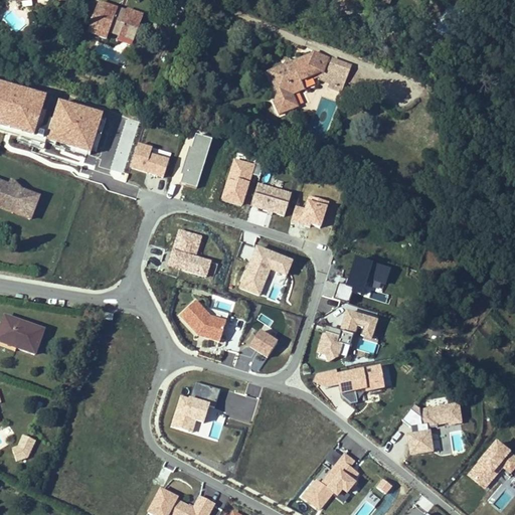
[(362,0),(385,9),(388,1),(386,0),(381,0),(381,2),(375,0),(362,0)]
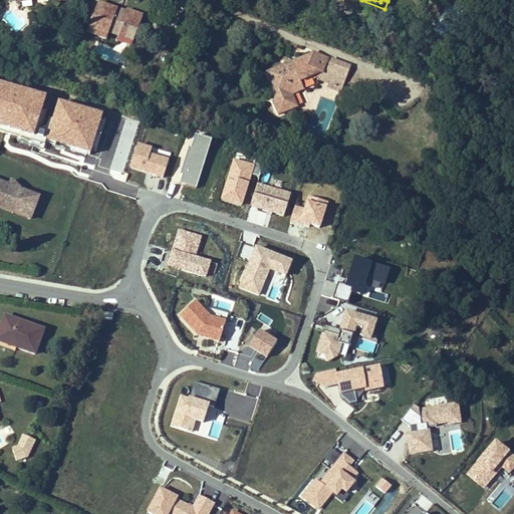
[(117,9),(99,2),(87,34),(105,41),(108,33),(133,43),(144,15),(127,9),(126,11),(117,8),(117,9)]
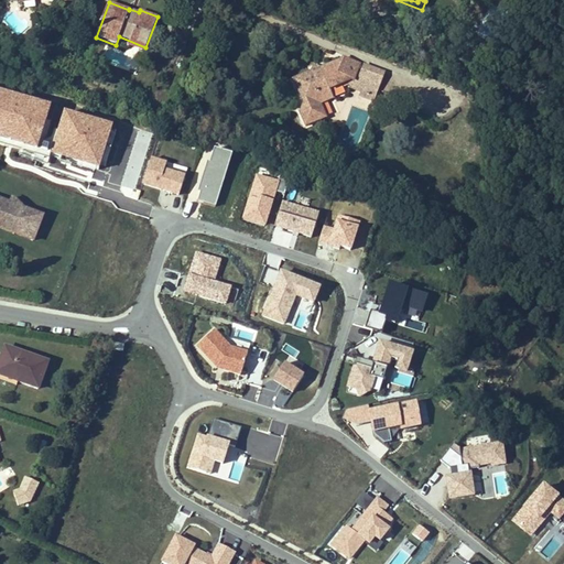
[(351,82),(357,67),(344,63),(317,72),(320,77),(311,80),(308,75),(290,82),(300,108),(296,114),(302,128),(323,120),(317,106),(322,105),(326,93),(337,88),(340,82),(346,80),(351,82)]
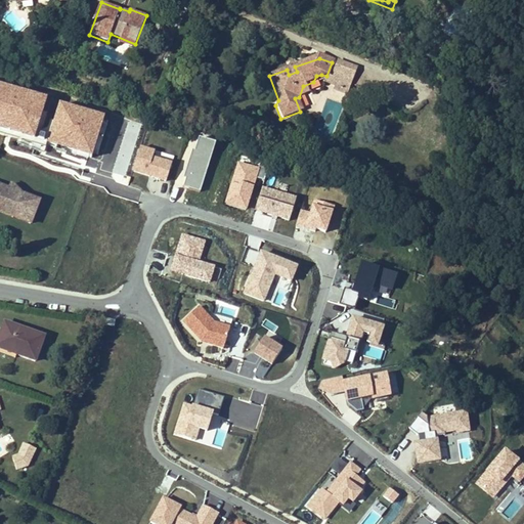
[(323,85),(329,87),(333,75),(352,82),(356,72),(332,62),(326,76),(323,85)]
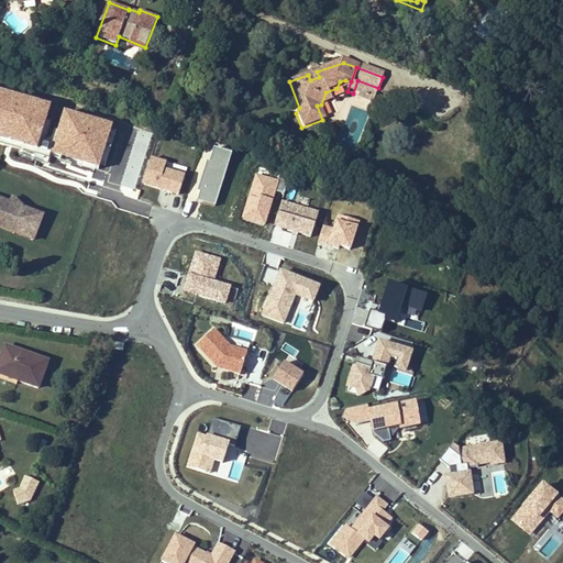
[(357,80),(353,94),(360,96),(374,100),(378,88),(357,80)]
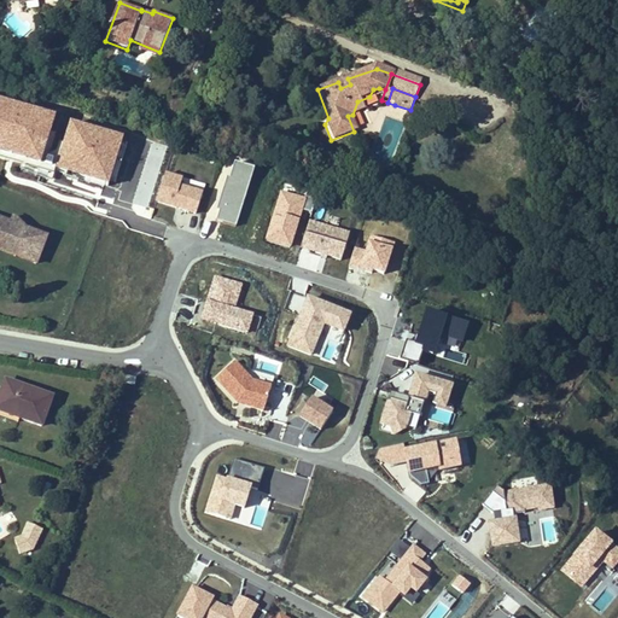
[(408,117),(410,110),(395,105),(394,111),(408,117)]
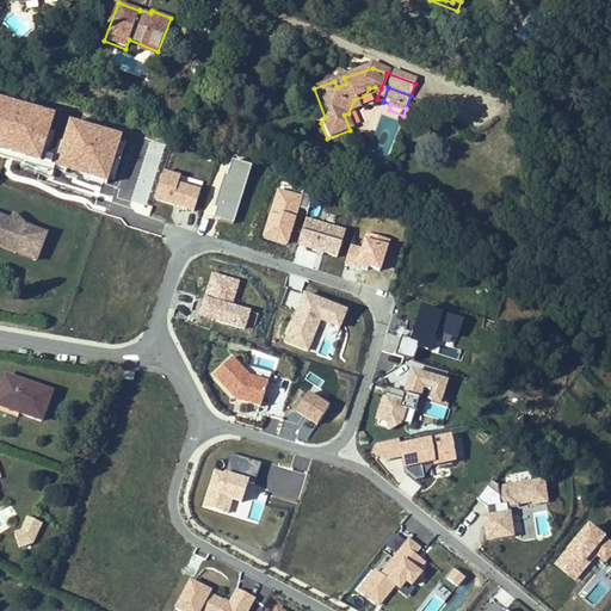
[(154,201),(195,210),(201,186),(178,180),(180,173),(161,168),(154,201)]
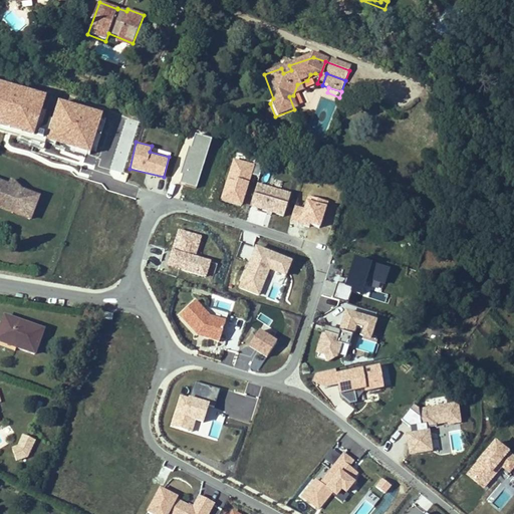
[(1,182),(0,181),(0,208),(13,213),(21,189),(7,179),(3,177),(1,182)]
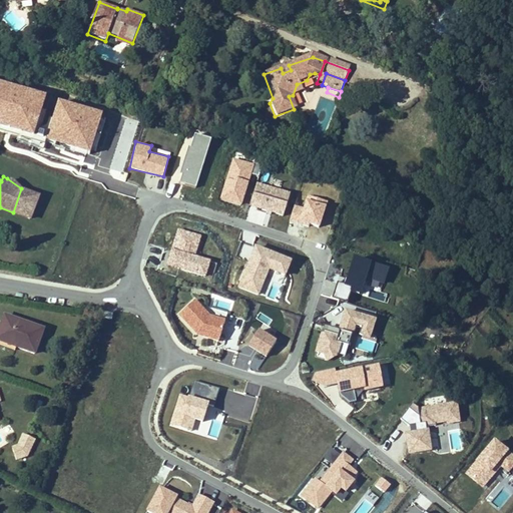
[(255,208),(283,215),(290,190),(255,181),(245,218),(252,220),(255,208)]
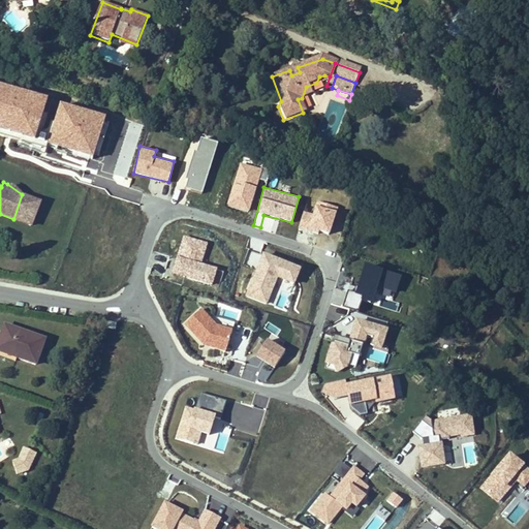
[(39,200),(22,194),(13,219),(30,225),(39,200)]
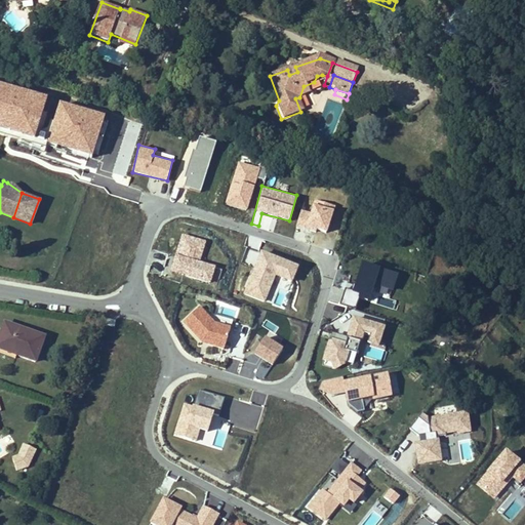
[(296,226),(326,234),(334,204),(315,199),(311,214),(300,211),(296,226)]
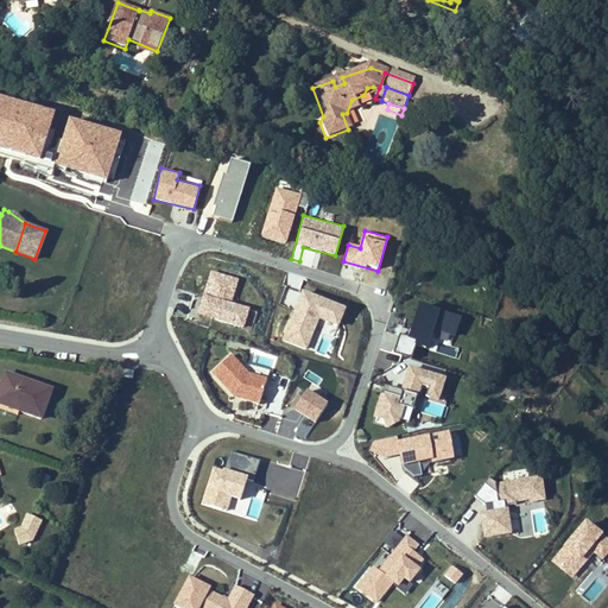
[(233,302),(239,277),(208,270),(197,316),(245,327),(249,305),(233,302)]
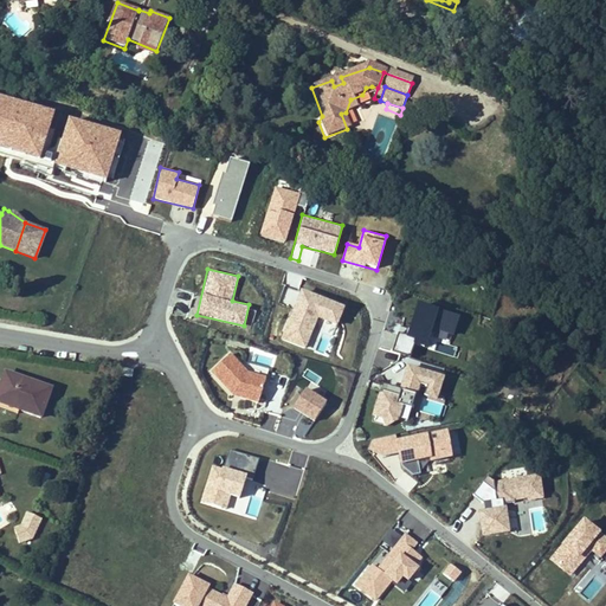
[(335,326),(343,304),(300,288),(281,339),(322,355),(334,326),(335,326)]
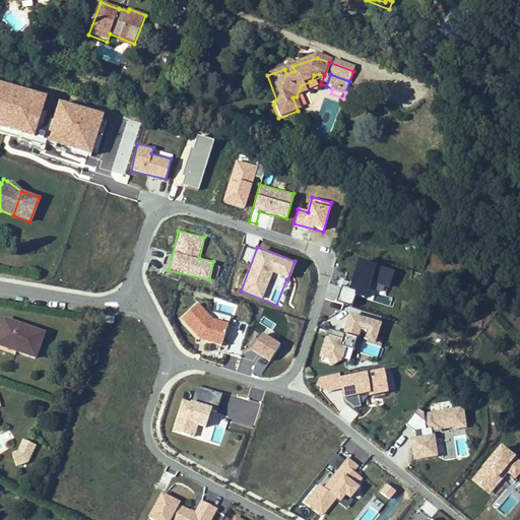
[(341,285),(337,300),(351,304),(353,296),(390,306),(393,298),(386,296),(394,268),(356,257),(348,287),(341,285)]
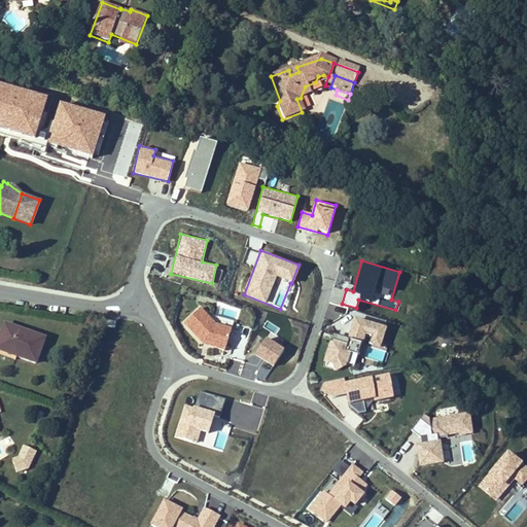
[(185,334),(225,347),(235,320),(195,307),(185,334)]
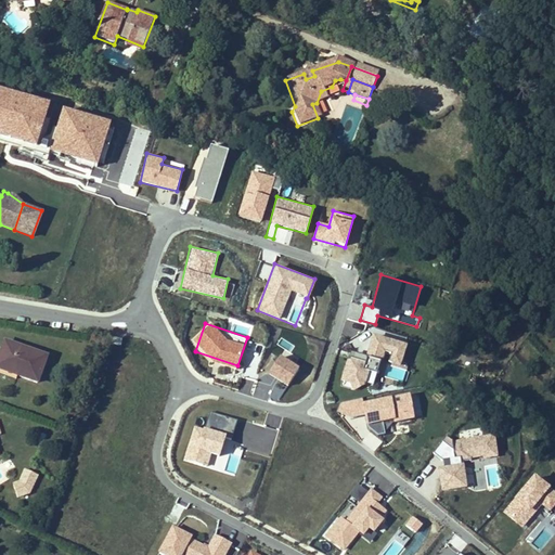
[(386,359),(385,361),(400,365),(407,343),(372,333),(366,353),(386,359)]
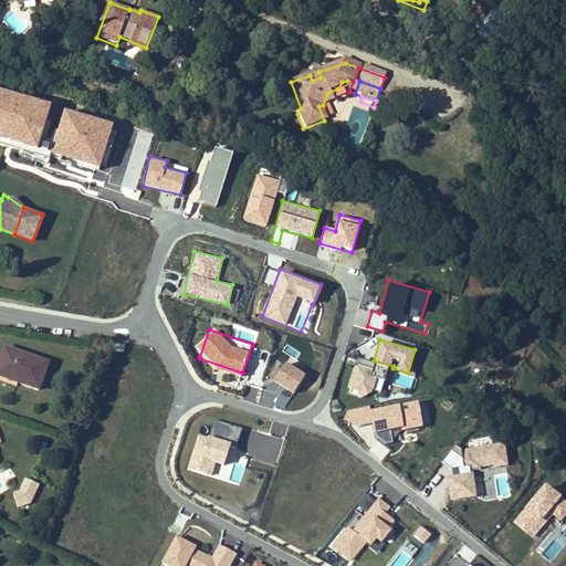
[(45,366),(1,348),(0,352),(0,373),(14,378),(13,384),(34,392),(45,366)]
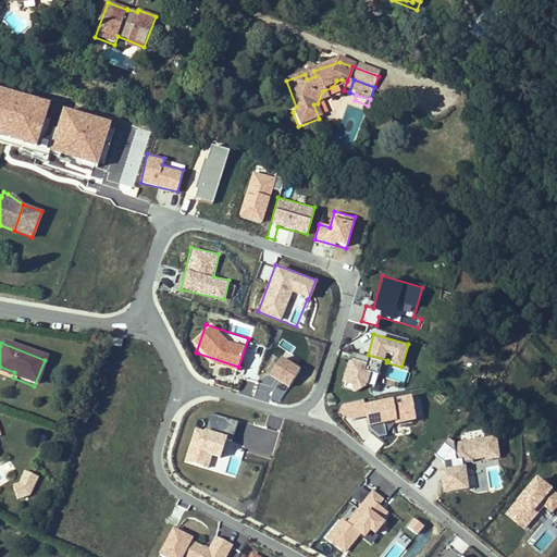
[(368,390),(370,371),(379,372),(381,359),(348,354),(344,381),(353,382),(351,386),(368,390)]
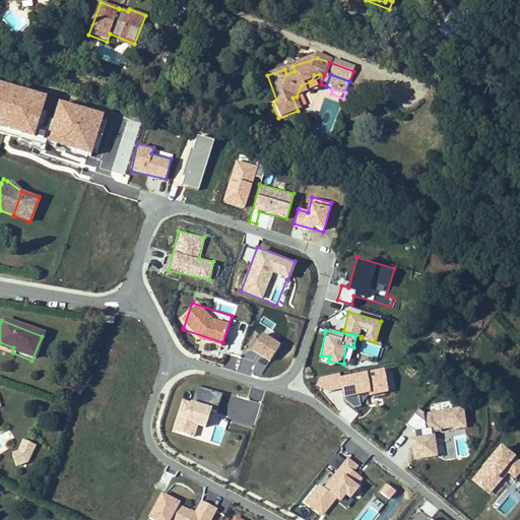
[(250,350),(270,362),(280,342),(261,331),(250,350)]
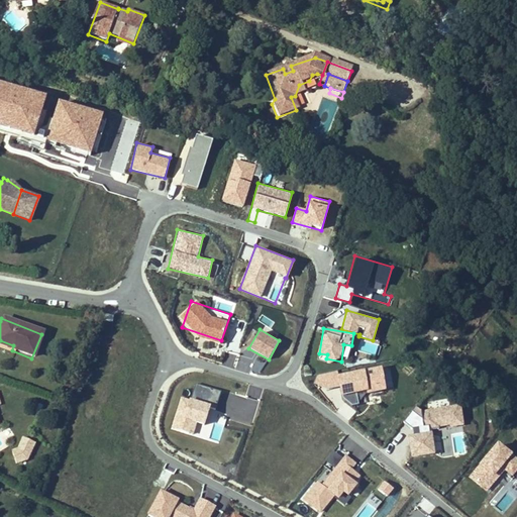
[(0,344),(12,350),(13,345),(0,340),(0,344)]
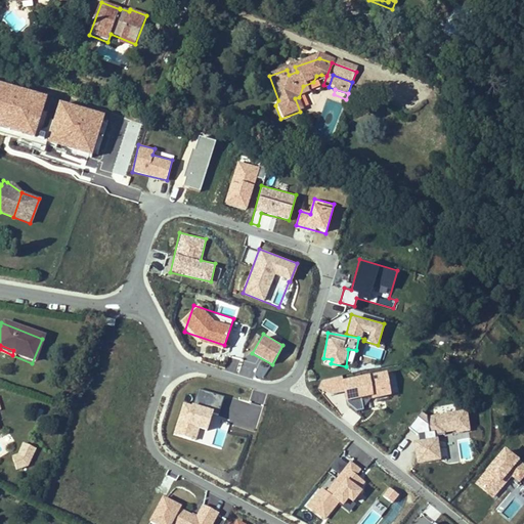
[(387,369),(343,378),(348,410),(370,406),(368,397),(391,394),(387,369)]
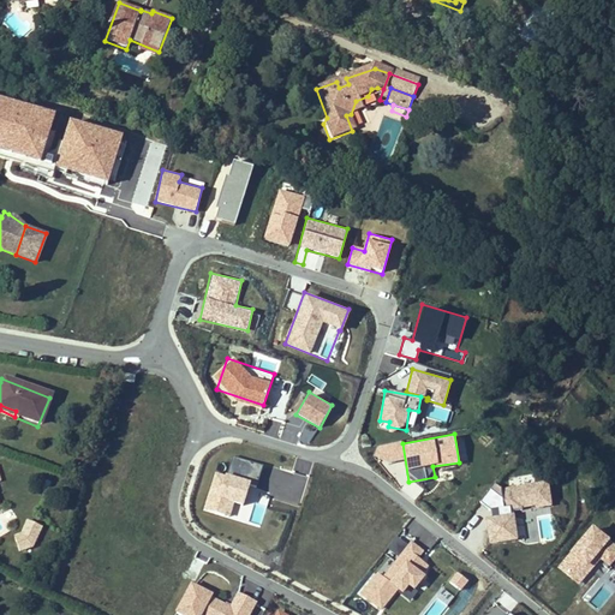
[(204,513),(261,525),(266,503),(251,501),(254,484),(228,478),(228,479),(212,477),(204,513)]
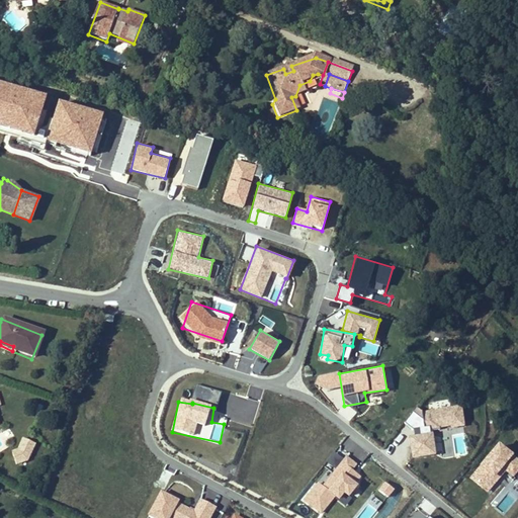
[(409,434),(412,457),(442,453),(442,457),(467,454),(461,404),(409,411),(410,423),(423,421),(425,432),(409,434)]
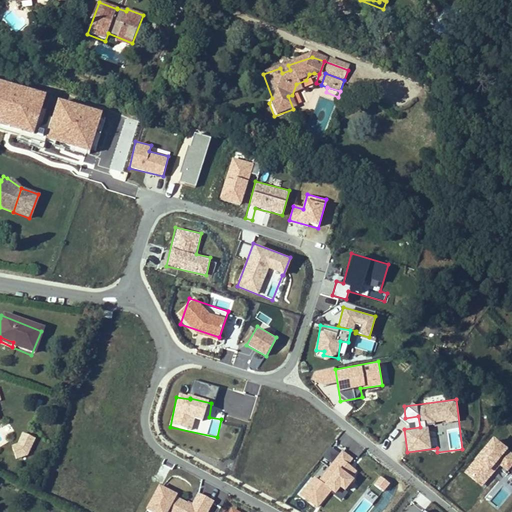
[(24,441),(27,435),(21,432),(18,439),(24,441)]
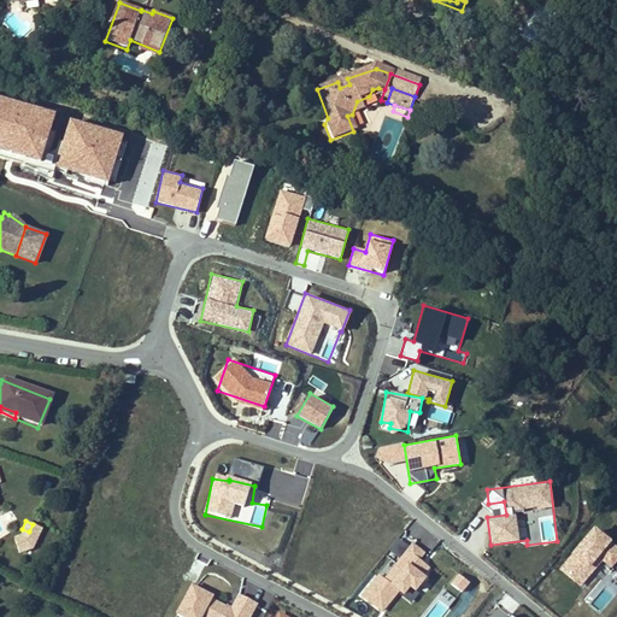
[(19,535),(13,538),(18,552),(30,547),(40,528),(33,524),(29,532),(22,529),(19,535)]
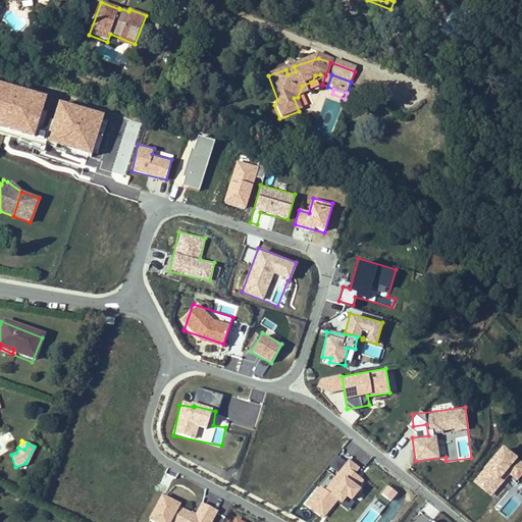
[(490,497),(510,476),(516,481),(521,474),(521,461),(504,445),(472,478),(490,497)]
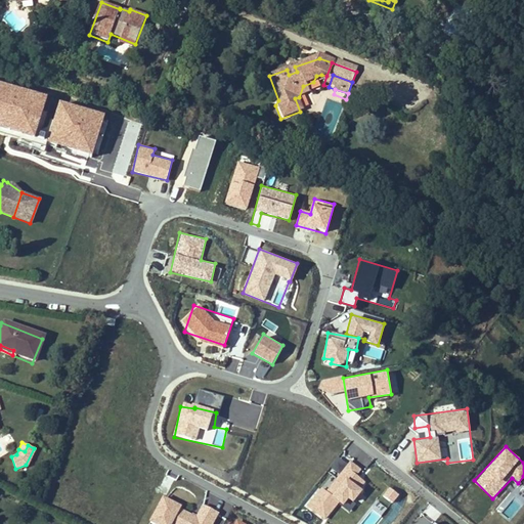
[(319,485),(305,507),(325,521),(337,503),(348,510),(367,482),(357,475),(361,470),(339,454),(328,471),(332,474),(322,487),(319,485)]
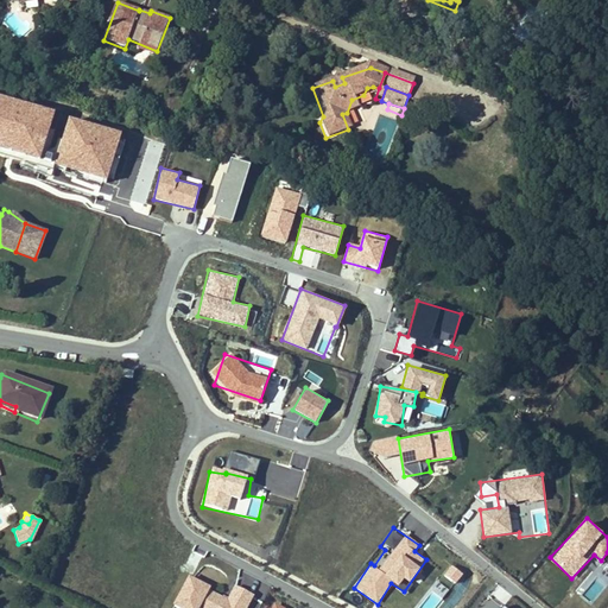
[(246,607),(253,593),(234,583),(229,595),(185,575),(172,606),(177,607),(246,607)]
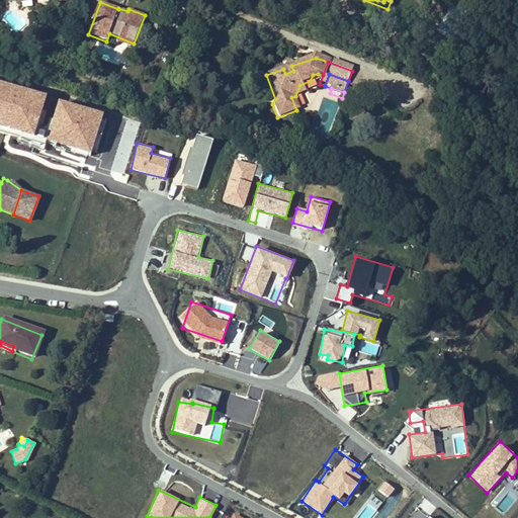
[(508,491),(495,507),(504,514),(517,498),(508,491)]
